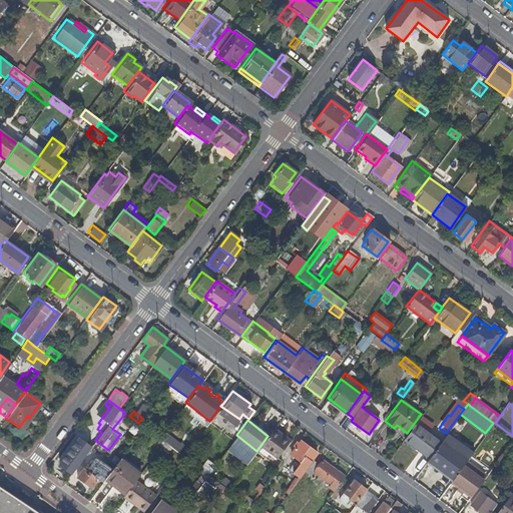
[(403,438),(428,457),(440,441),(433,436),(434,435),(415,422),(407,433),(405,436),(403,438)]
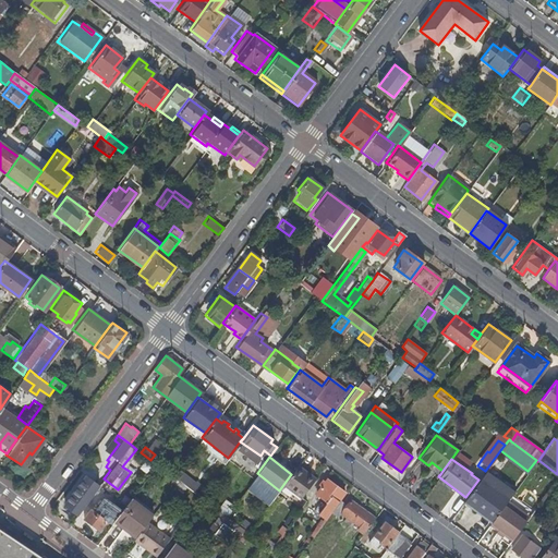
[(432,462),(428,465),(440,474),(443,471),(432,462)]
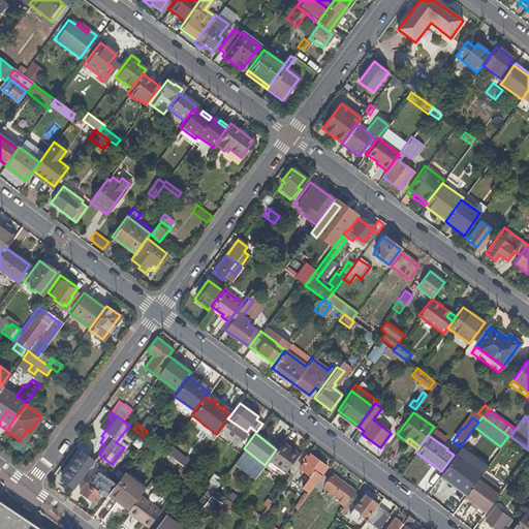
[(299,454),(282,441),(276,449),(265,465),(284,479),(288,475),(285,473),(299,454)]
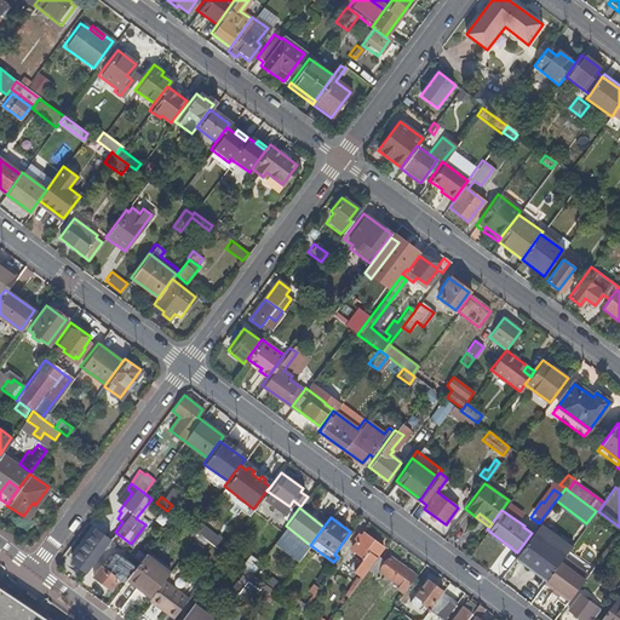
[(191,529),(178,518),(174,523),(172,521),(165,530),(182,543),(191,529)]
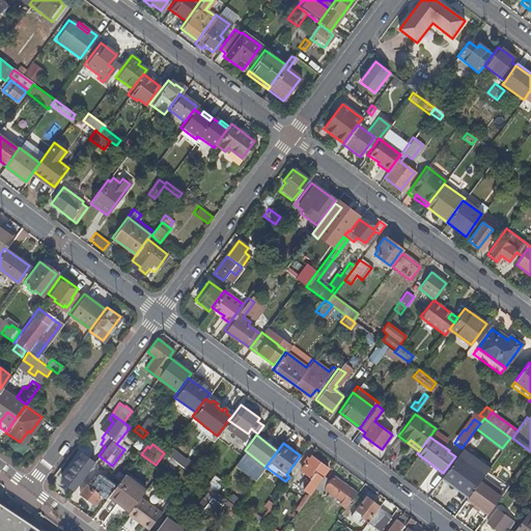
[(462,449),(456,455),(482,474),(487,469),(462,449)]
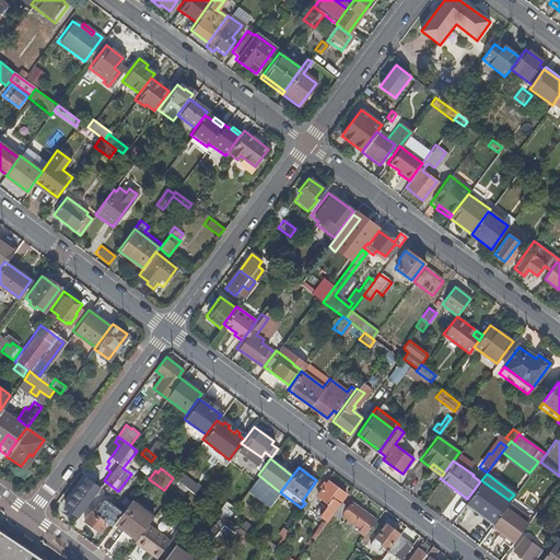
[(65,510),(78,520),(101,489),(88,479),(65,510)]
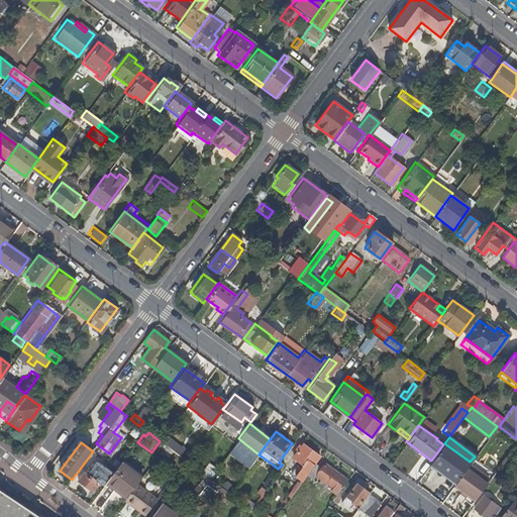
[(429,464),(453,484),(454,483),(467,467),(470,461),(444,443),(443,444),(431,460),(429,464)]
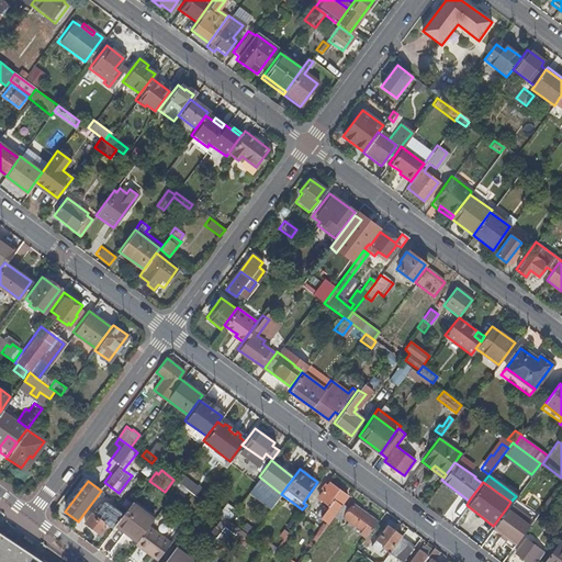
[(187,489),(179,483),(167,498),(175,504),(187,489)]
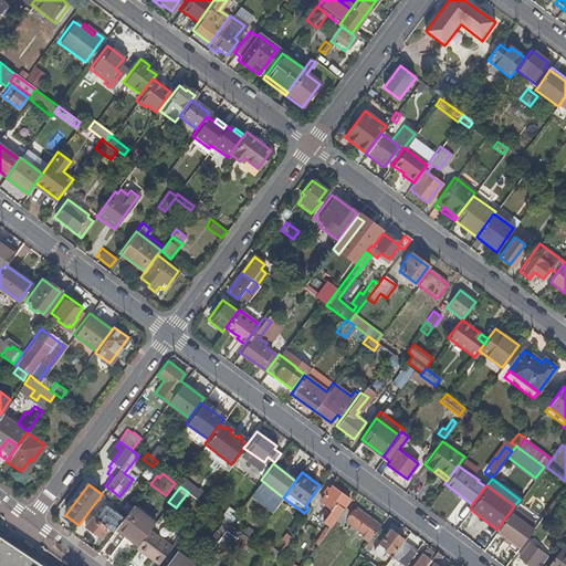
[(318,517),(331,526),(335,520),(343,510),(342,509),(348,500),(332,488),(322,501),(331,507),(328,512),(325,509),(318,517)]
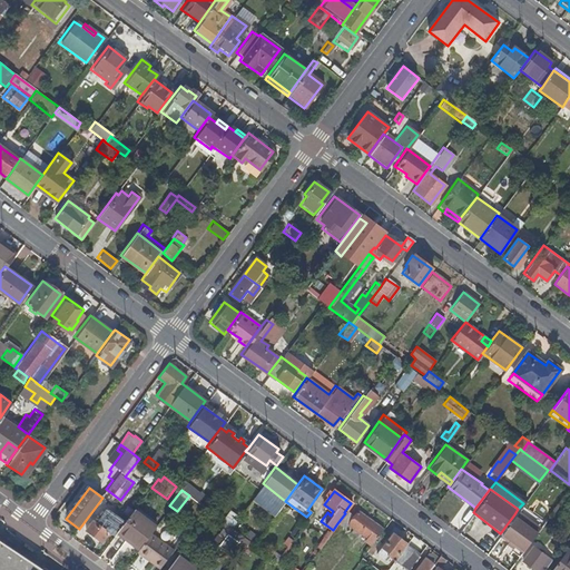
[(117,531),(138,548),(150,531),(156,524),(134,508),(117,531)]
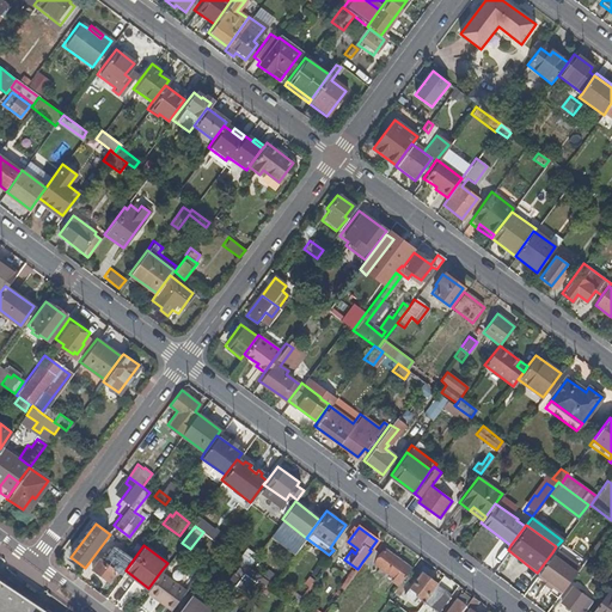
[(581,565),(556,546),(552,552),(576,570),(581,565)]
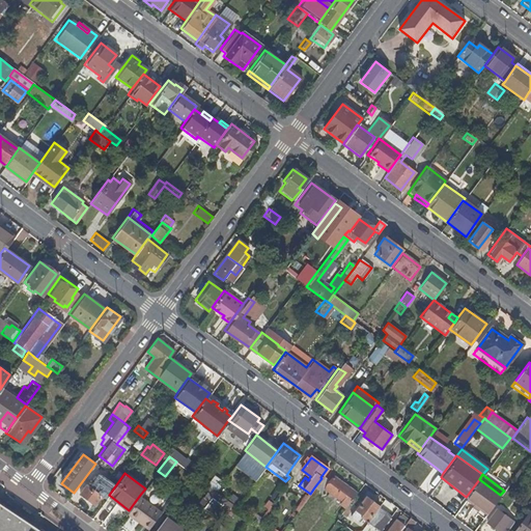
[(214,475),(206,484),(214,491),(221,480),(214,475)]
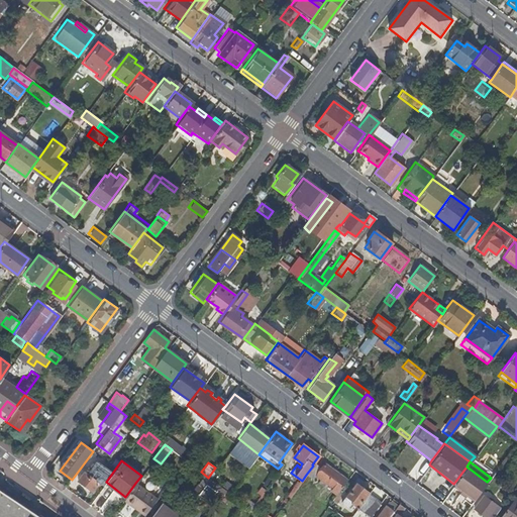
[(313,466),(306,475),(313,479),(316,476),(320,478),(317,481),(322,485),(325,482),(332,488),(329,491),(335,495),(346,480),(324,463),(321,468),(314,463),(313,466)]
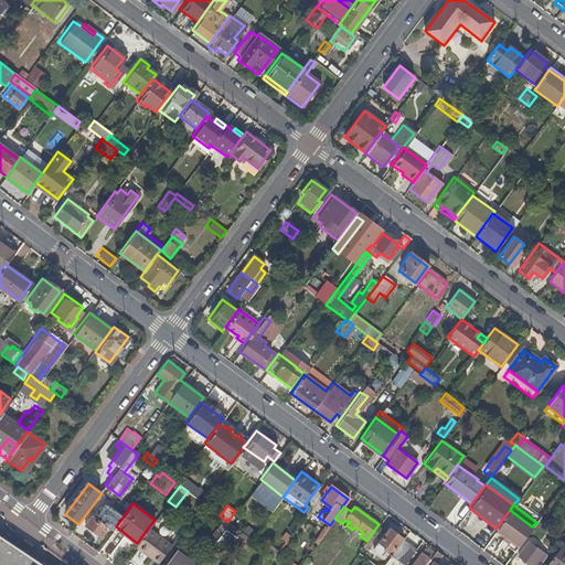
[(497,528),(519,545),(523,539),(532,526),(510,510),(497,528)]
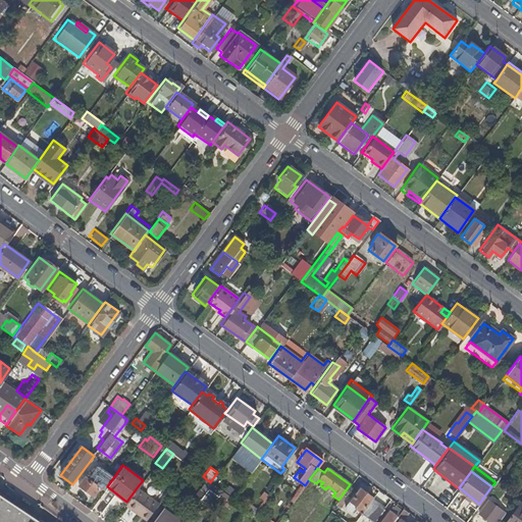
[(82,474),(75,483),(89,493),(94,487),(93,486),(95,483),(82,474)]
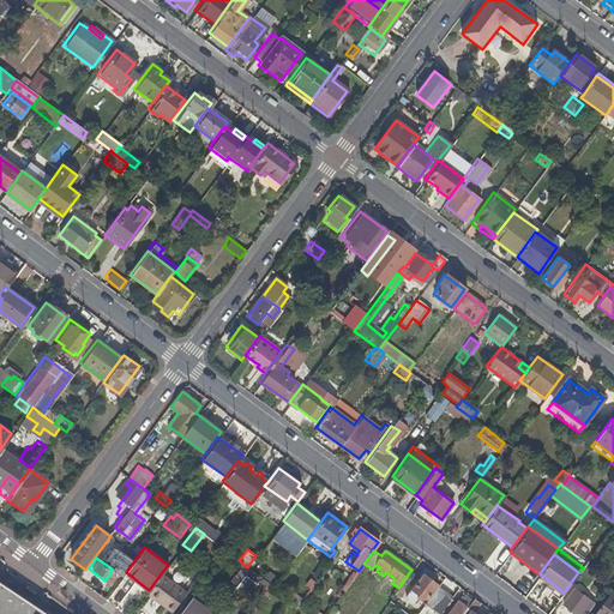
[(239,560),(238,559),(234,564),(239,567),(235,573),(240,577),(260,593),(259,594),(264,596),(272,585),(262,578),(247,567),(239,560)]
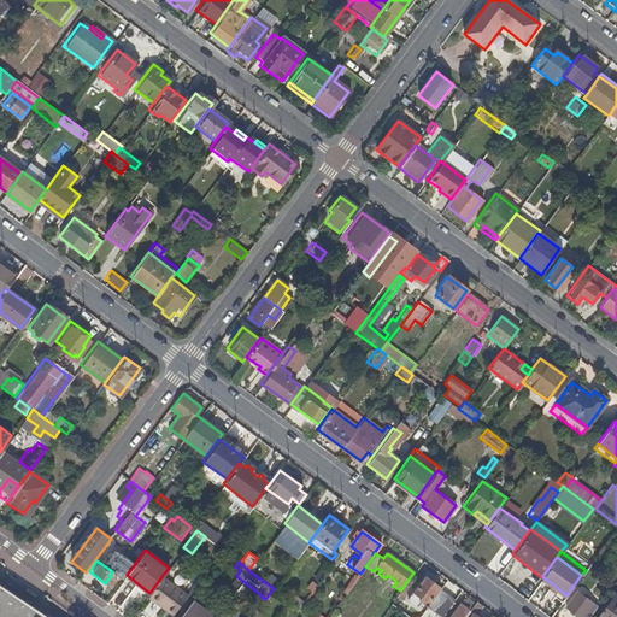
[(269,573),(263,581),(274,588),(280,581),(269,573)]
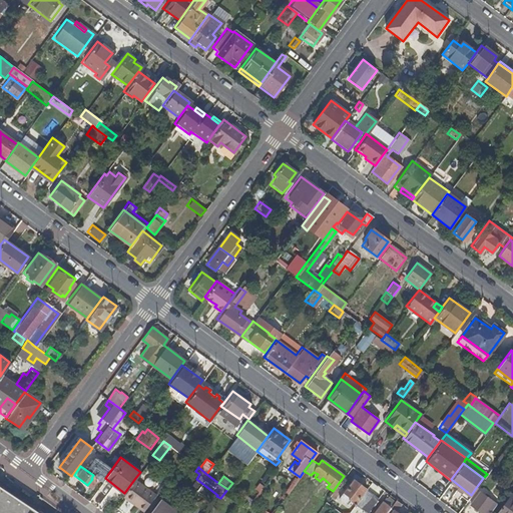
[(123,495),(143,509),(155,493),(135,478),(124,493),(123,495)]
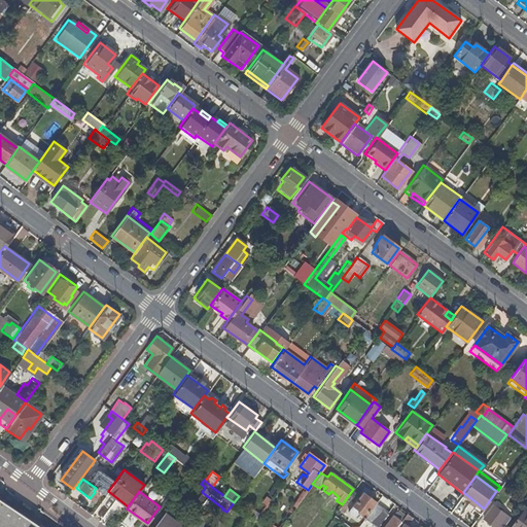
[(293,499),(282,491),(277,497),(288,505),(293,499)]
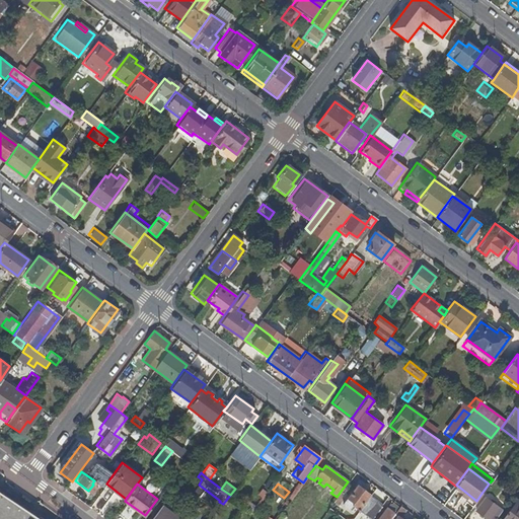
[(367,518),(370,518),(380,505),(355,487),(340,506),(347,512),(351,506),(367,518)]
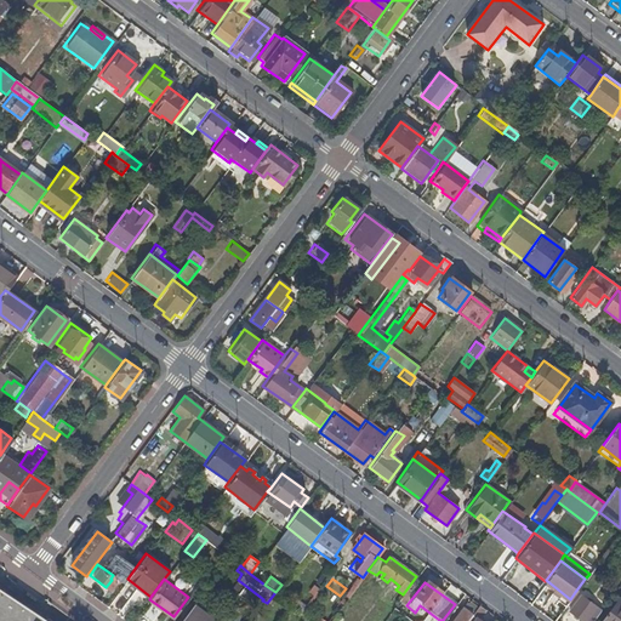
[(0,620),(51,620),(45,616),(44,619),(0,588),(0,620)]
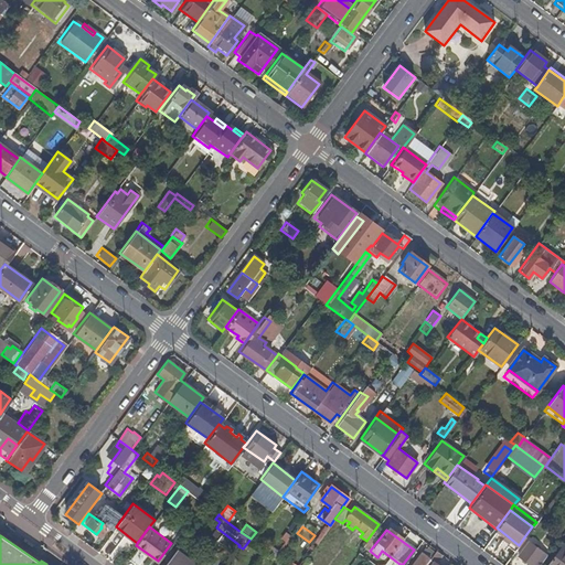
[(536,564),(544,555),(523,539),(519,545),(513,553),(529,564),(536,564)]
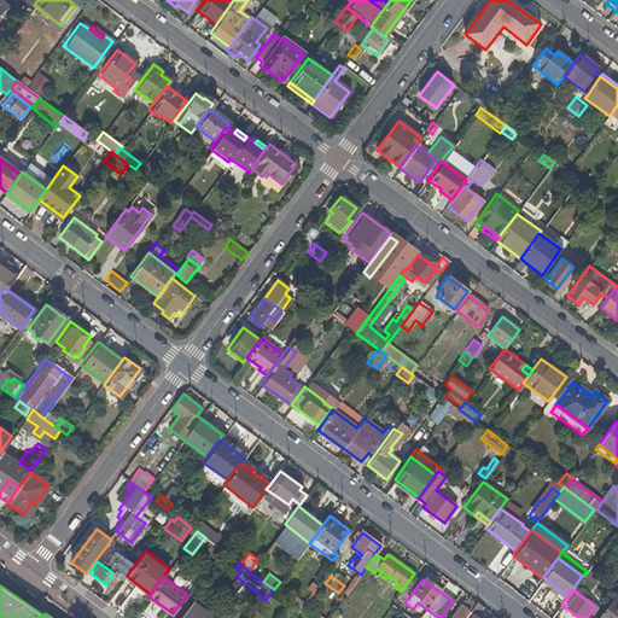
[(291,592),(286,599),(298,607),(303,601),(291,592)]
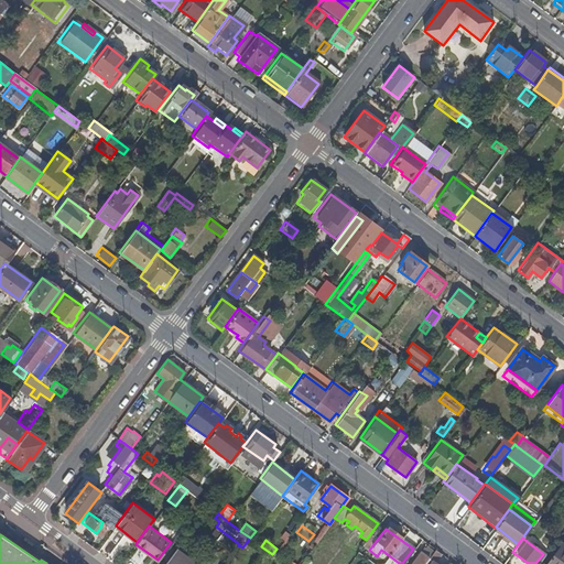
[(563,563),(563,541),(562,541),(544,563),(563,563)]
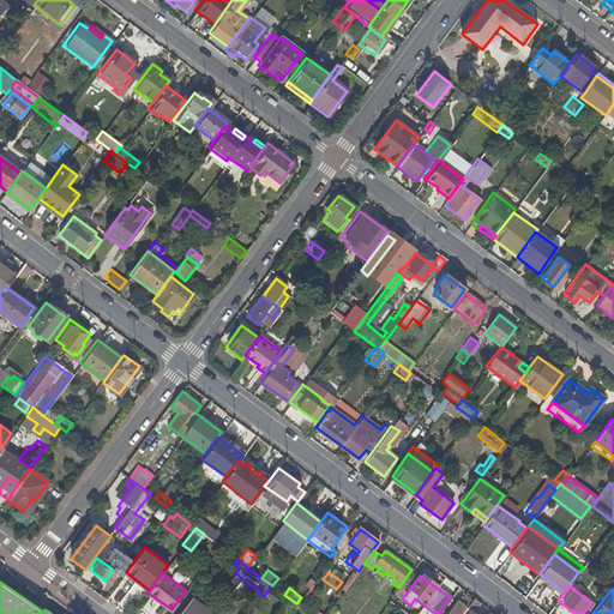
[(479,602),(473,599),(465,608),(461,613),(473,613),(471,613),(479,602)]
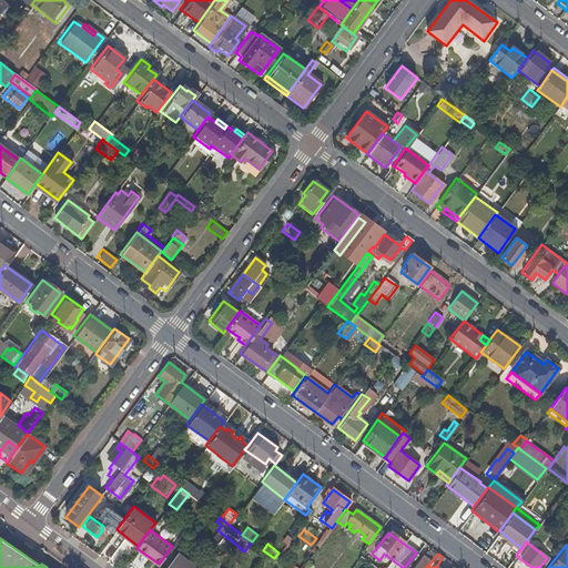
[(164,567),(192,567),(174,555),(164,567)]
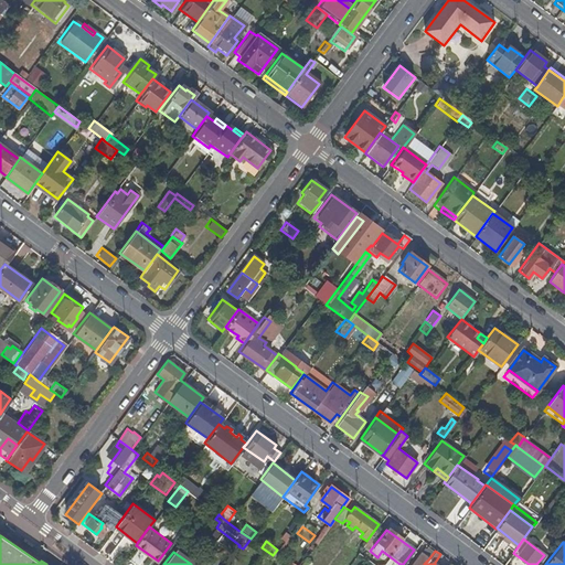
[(424,564),(428,560),(419,554),(411,564),(424,564)]
